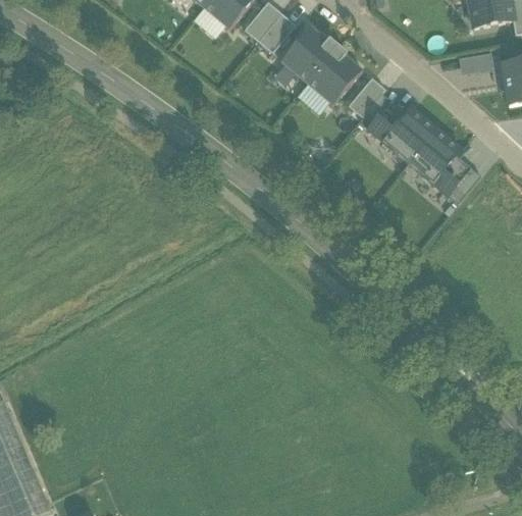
[(209,0),(204,7),(229,29),(254,0),(209,0)]
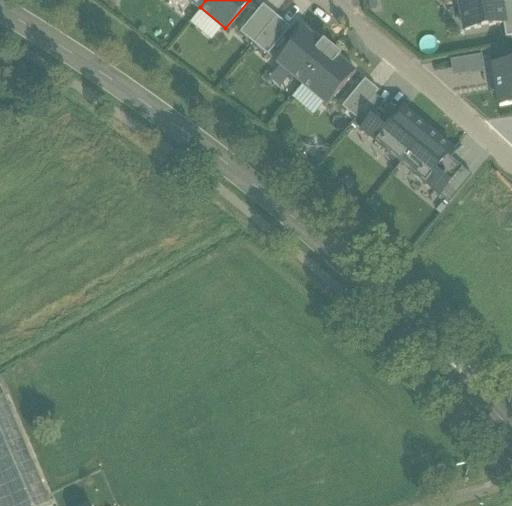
[(458,0),(462,27),(505,20),(502,0),(458,0)]
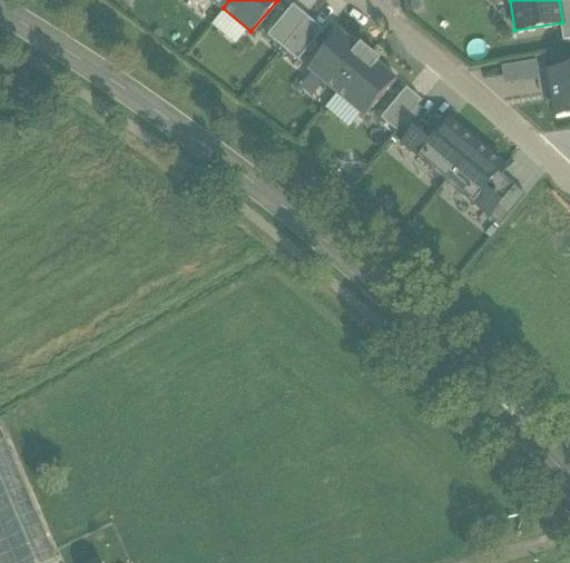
[(267,32),(282,45),(307,15),(292,2),(267,32)]
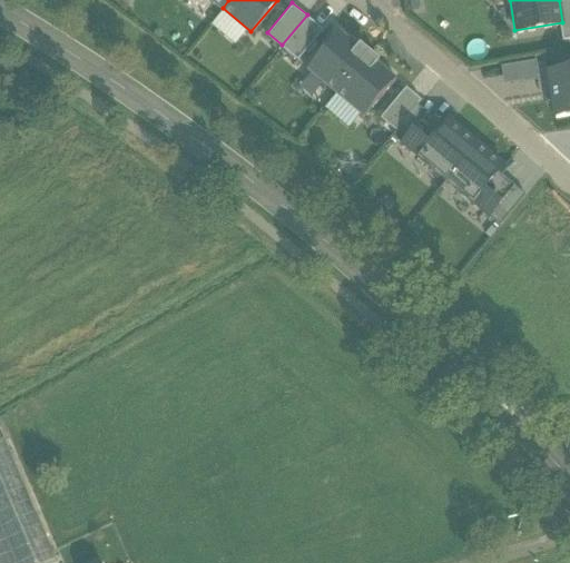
[(323,28),(307,15),(282,45),(298,58),(323,28)]
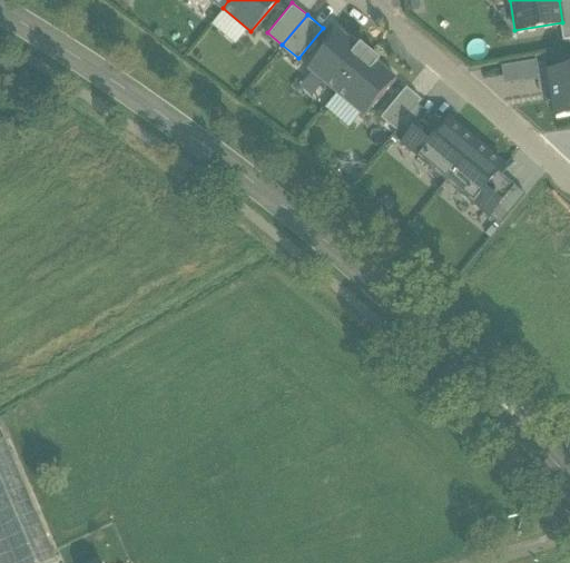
[(366,52),(340,30),(306,69),(333,91),(366,52)]
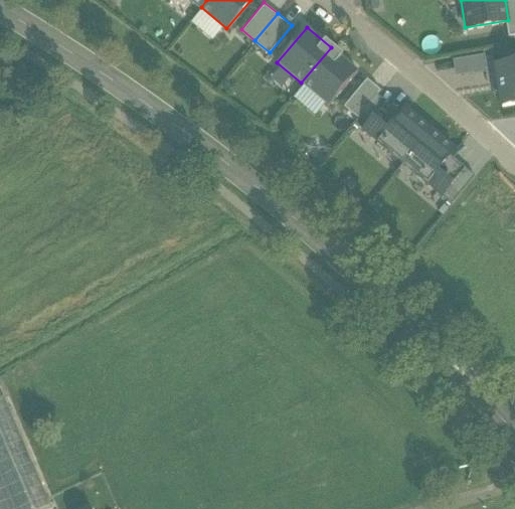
[(356,68),(331,47),(301,82),(326,104),(356,68)]
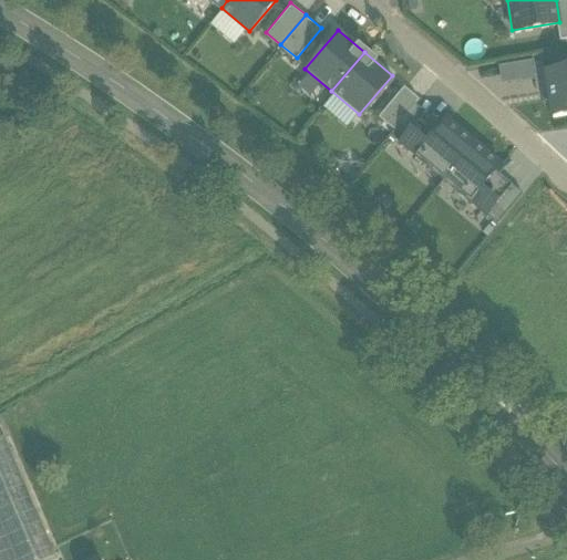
[(501,61),(504,79),(536,72),(533,54),(501,61)]
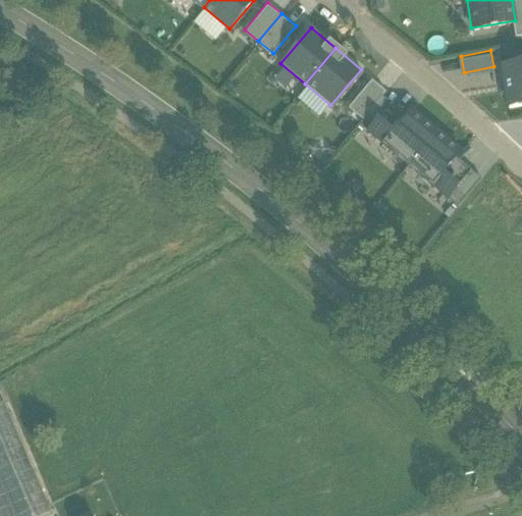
[(521,60),(503,64),(509,104),(521,102),(521,60)]
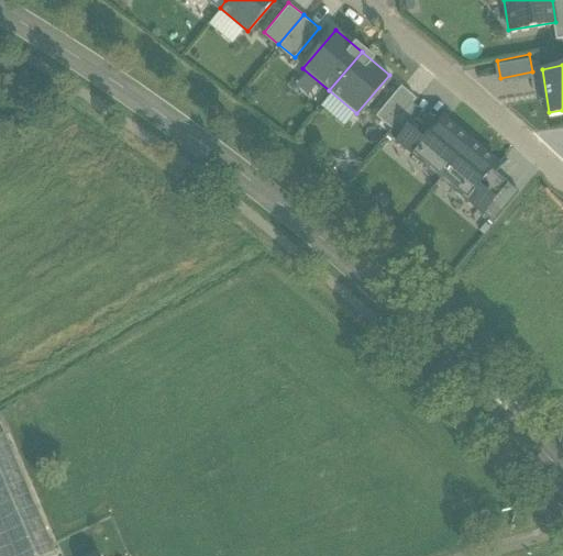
[(416,97),(400,84),(375,114),(390,128),(416,97)]
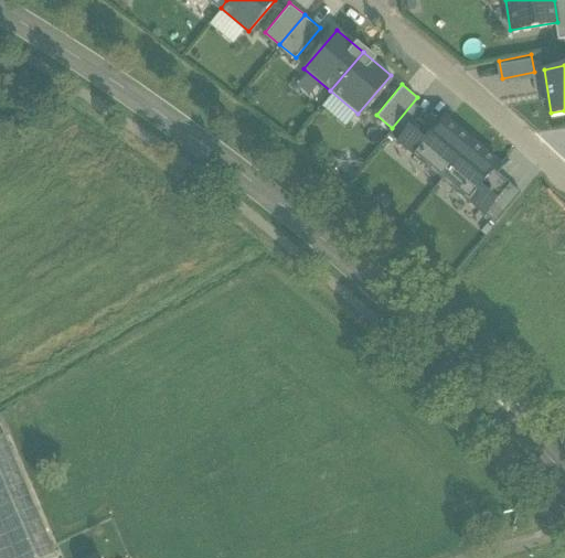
[(470,140),(446,121),(418,156),(443,174),(470,140)]
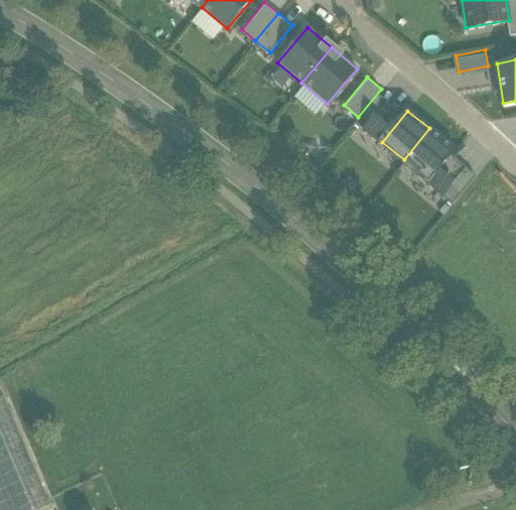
[(450,146),(429,128),(404,159),(425,176),(450,146)]
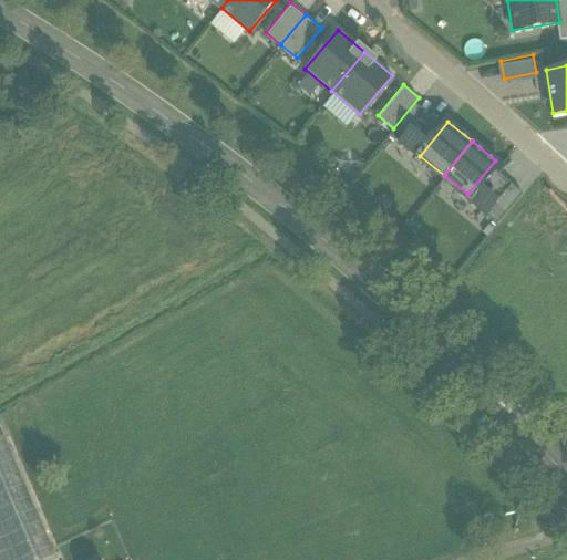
[(0,433),(0,518),(18,559),(41,559),(57,553),(4,432),(0,433)]
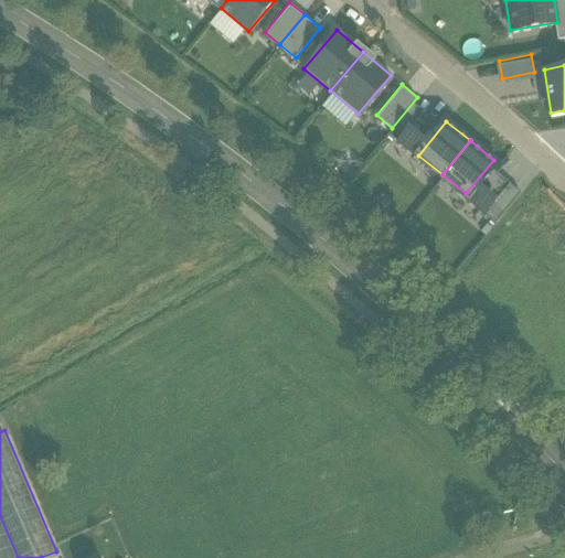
[(0,557),(18,557),(0,516),(0,557)]
